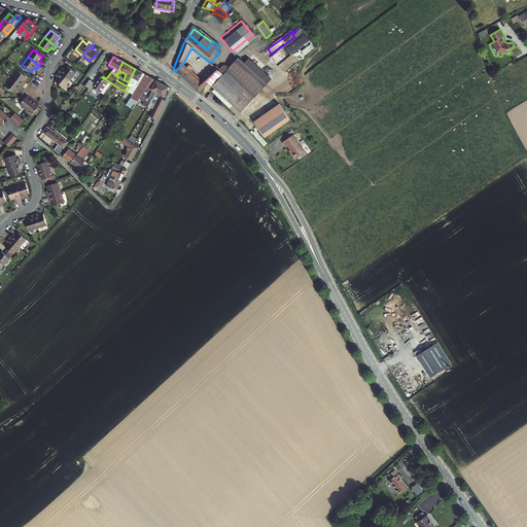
[(186,66),(183,63),(175,71),(178,75),(186,66)]
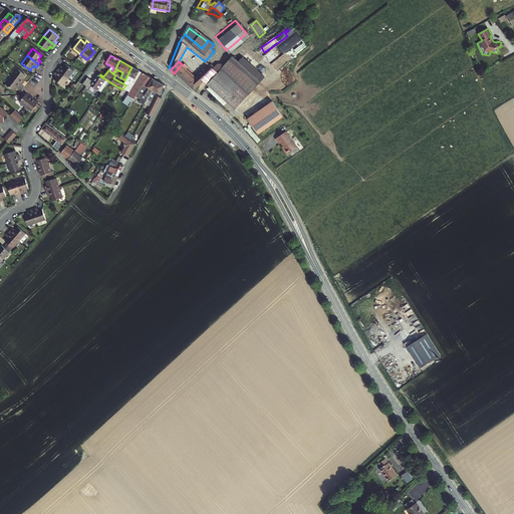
[(182,64),(174,73),(175,74),(177,77),(192,90),(203,81),(215,71),(209,65),(196,77),(186,68),(189,65),(185,62),(182,64)]
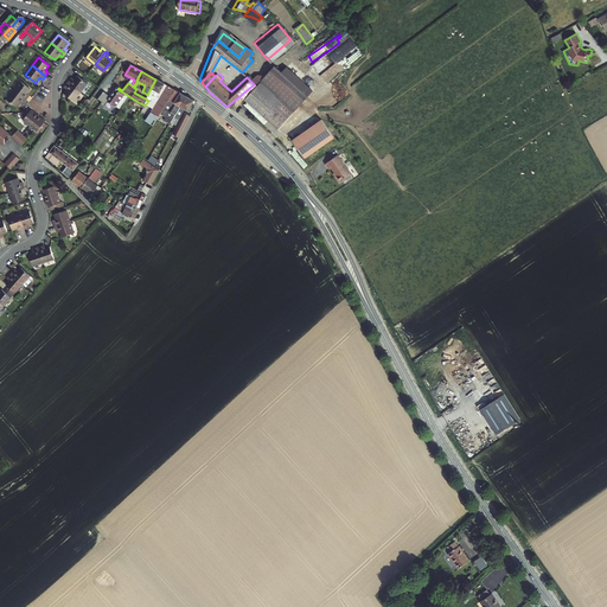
[(70,78),(68,82),(81,91),(88,83),(77,75),(72,80),(70,78)]
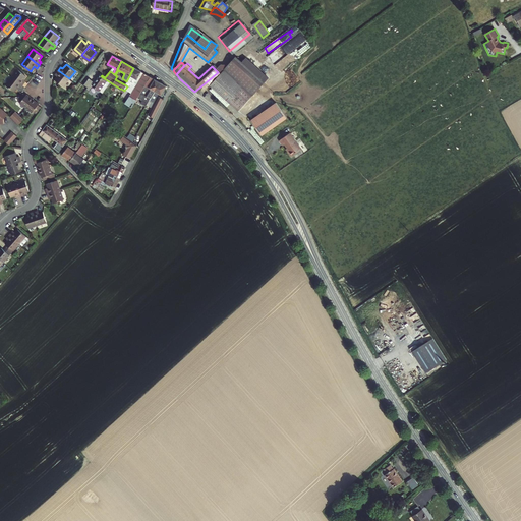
[(133,68),(126,81),(128,82),(126,85),(127,87),(133,91),(145,74),(133,68)]
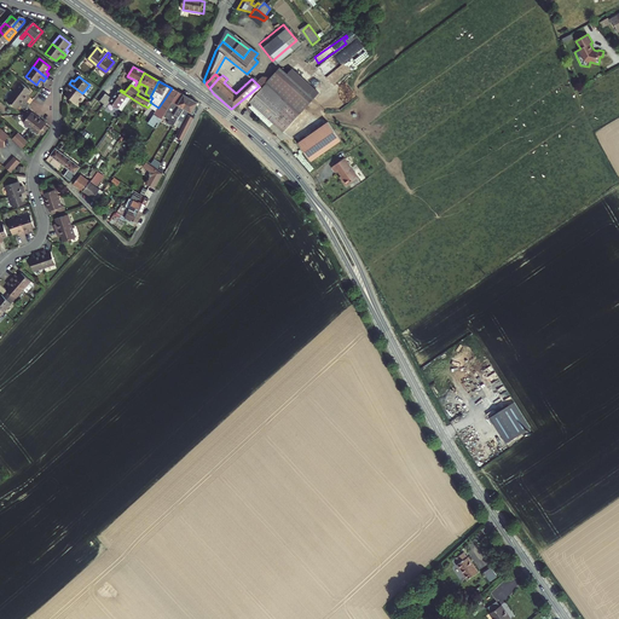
[(21,82),(13,91),(28,102),(30,98),(27,96),(32,91),(21,82)]
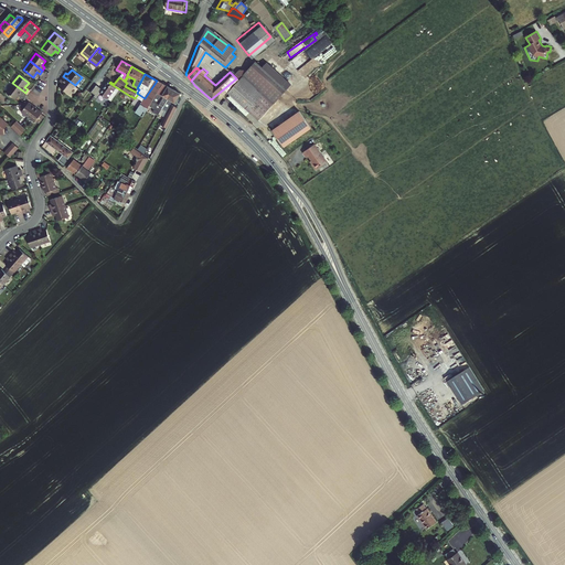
[(263,95),(241,75),(236,78),(259,98),(263,95)]
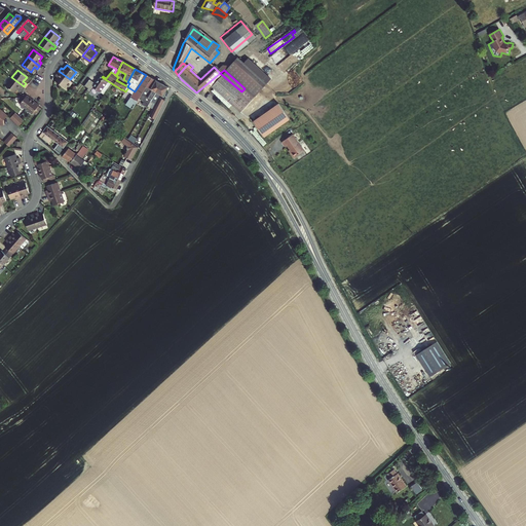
[(70,79),(59,71),(57,73),(59,75),(54,80),(64,87),(70,79)]
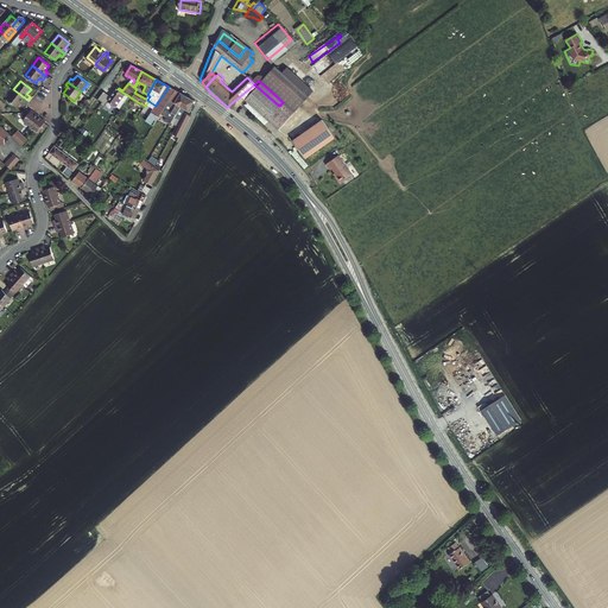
[(293,111),(283,102),(279,106),(254,84),(240,96),(279,128),(293,111)]
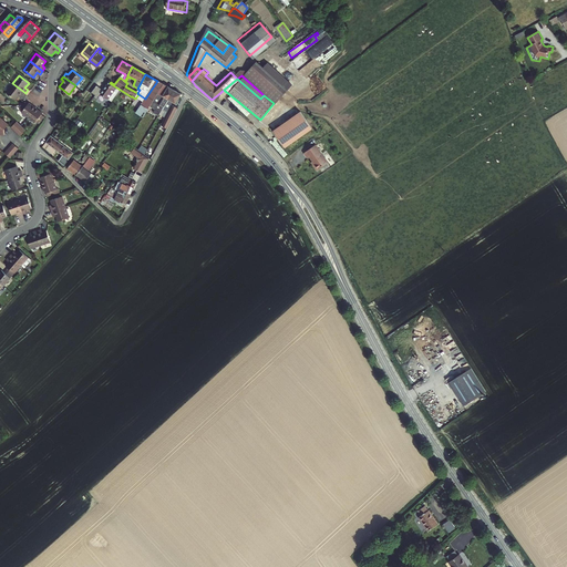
[(147,111),(157,95),(164,84),(157,81),(145,99),(143,103),(140,106),(147,111)]
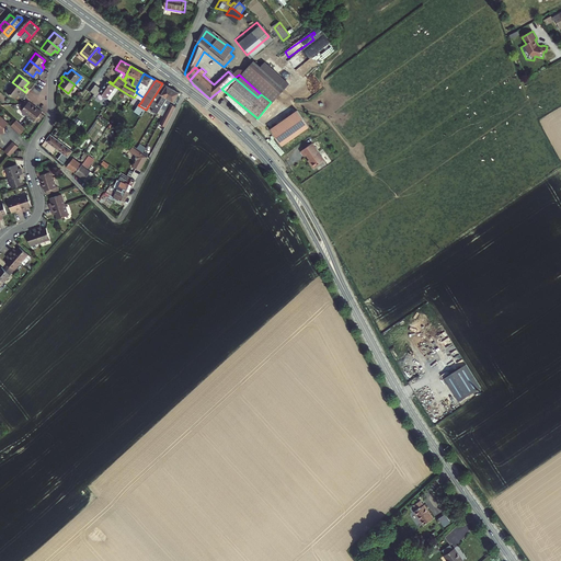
[(25,92),(12,82),(7,91),(16,98),(20,93),(22,95),(25,92)]
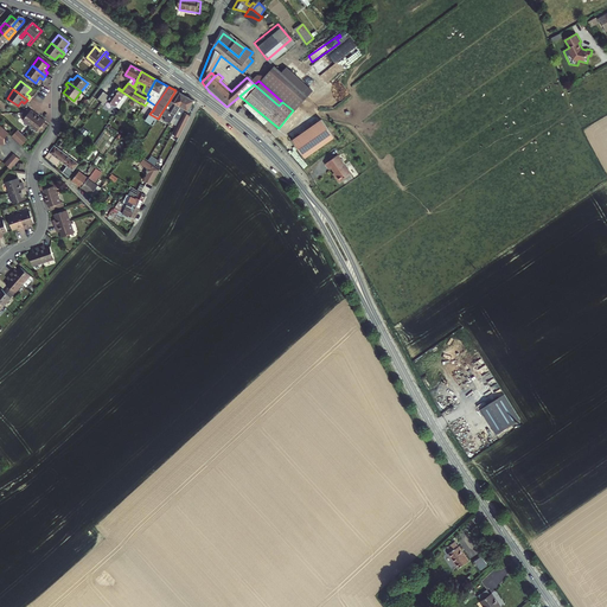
[(116,108),(121,110),(123,107),(120,104),(125,98),(128,101),(131,97),(117,89),(108,102),(113,106),(113,107),(115,109),(116,108)]
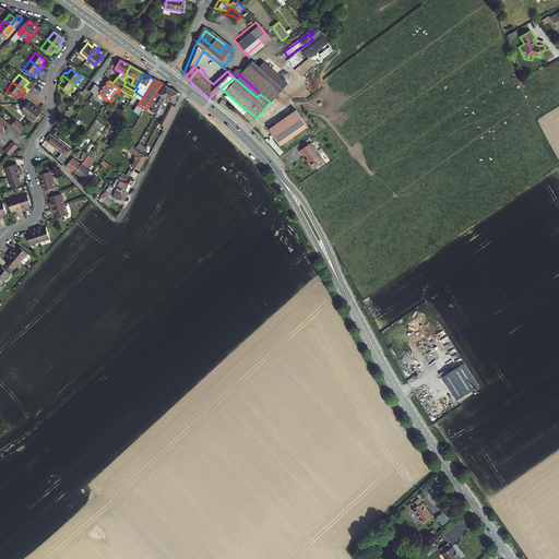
[(92,91),(97,95),(103,87),(96,83),(92,91)]
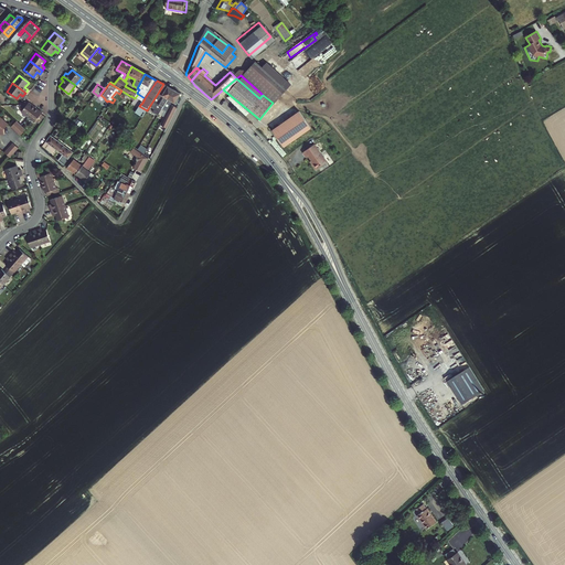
[(163,84),(157,95),(162,97),(153,113),(158,116),(161,110),(164,104),(173,89),(163,84)]
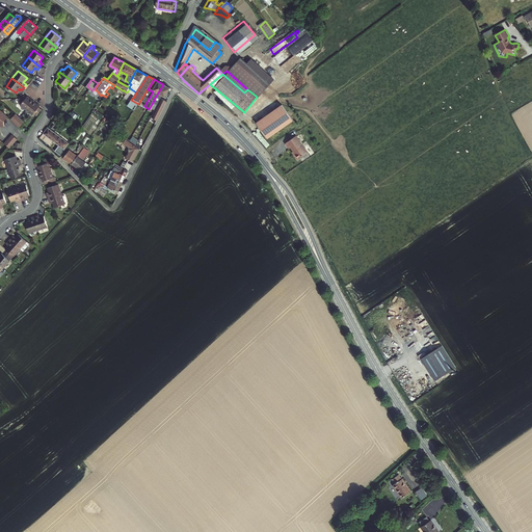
[(163,84),(155,98),(158,99),(160,100),(162,96),(165,98),(168,91),(170,88),(163,84)]
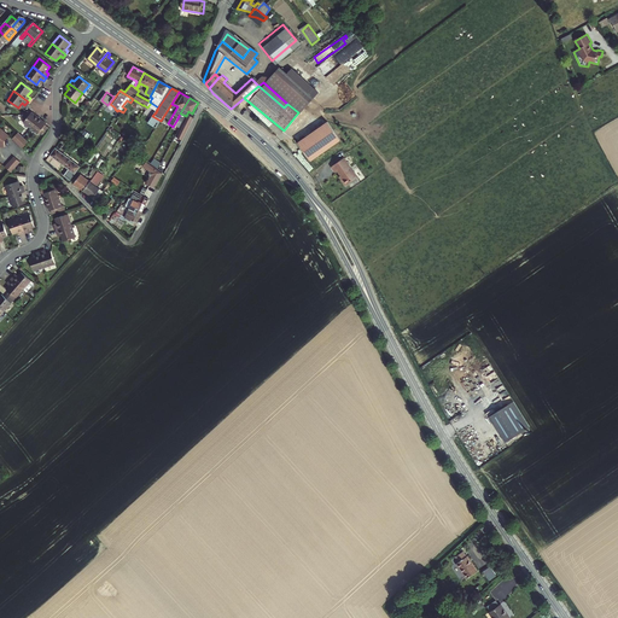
[(23,123),(30,128),(40,117),(31,111),(30,114),(28,111),(21,118),(24,121),(23,123)]
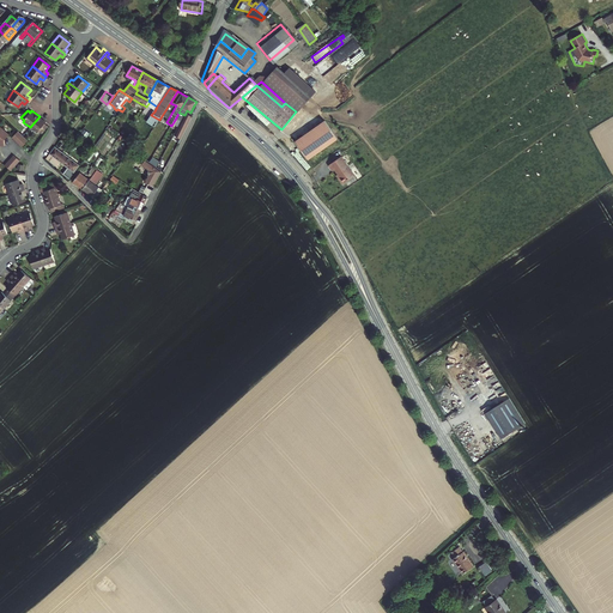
[(192,117),(187,115),(178,131),(176,131),(175,133),(182,137),(192,117)]
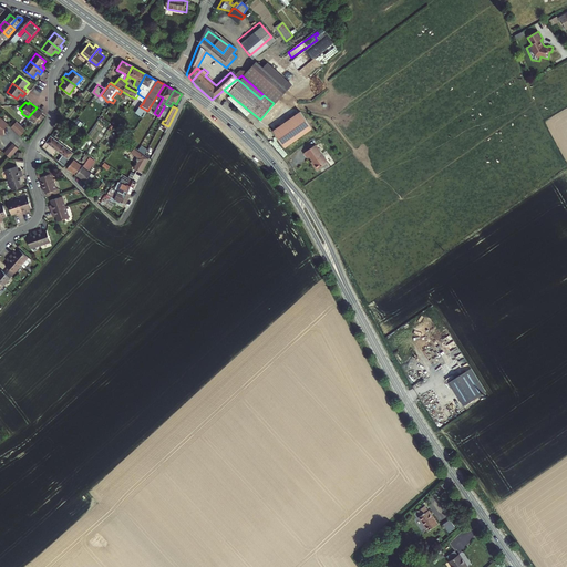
[(41,114),(42,113),(37,107),(28,117),(34,123),(35,122),(39,124),(44,116),(41,114)]
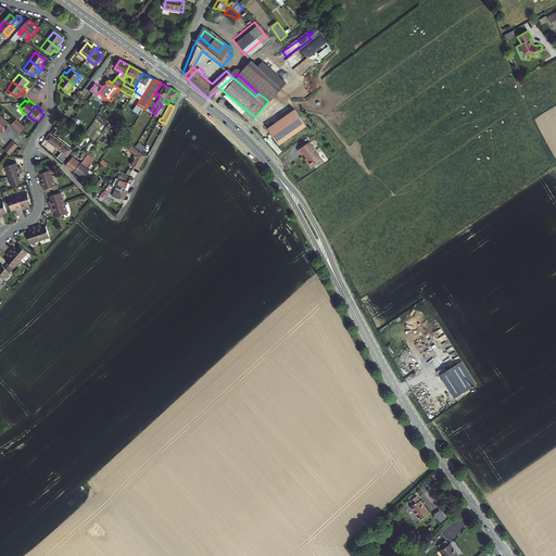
[(306,126),(294,109),(268,127),(279,144),(306,126)]
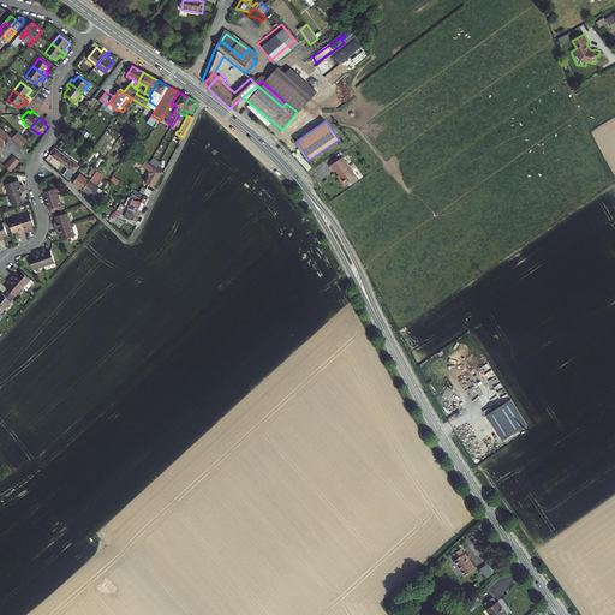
[(23,138),(17,133),(11,139),(21,148),(27,142),(23,138)]
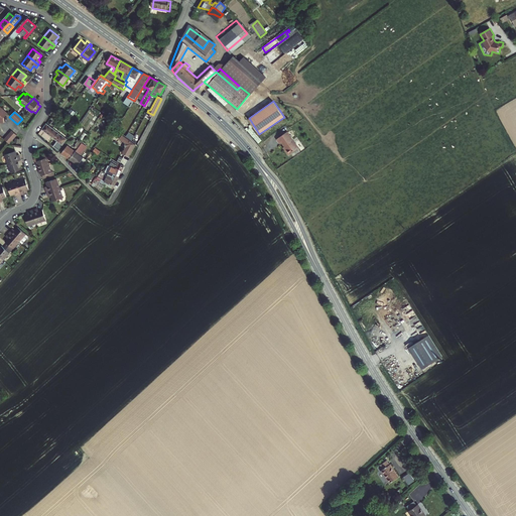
[(39,134),(46,140),(53,131),(45,125),(39,134)]
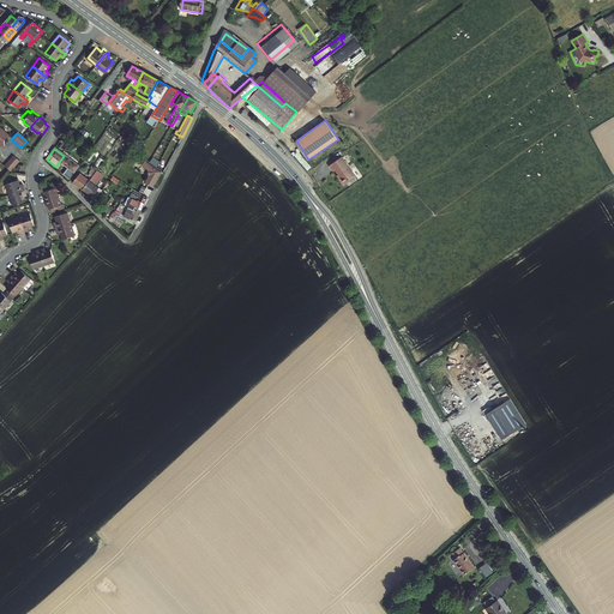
[(64,156),(55,167),(56,168),(60,163),(67,169),(62,175),(70,180),(79,167),(64,156)]
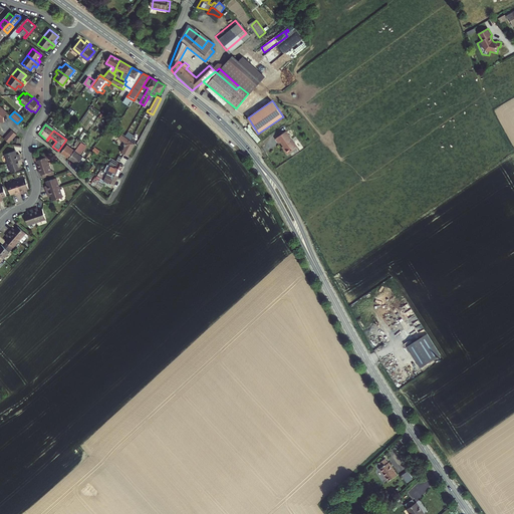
[(296,147),(285,131),(275,138),(278,142),(279,141),(284,148),(283,149),(286,154),(296,147)]
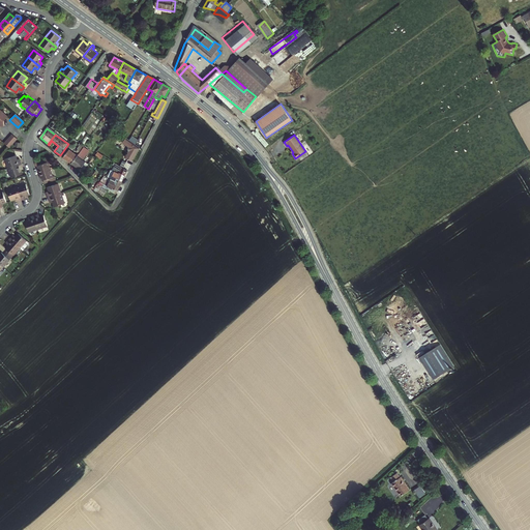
[(9,150),(18,141),(11,136),(4,145),(9,150)]
